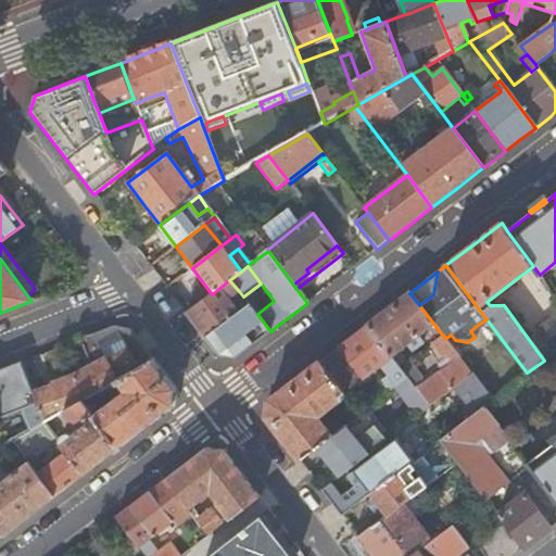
[(239,291),(229,280),(212,294),(186,314),(194,326),(203,337),(235,313),(226,301),(239,291)]
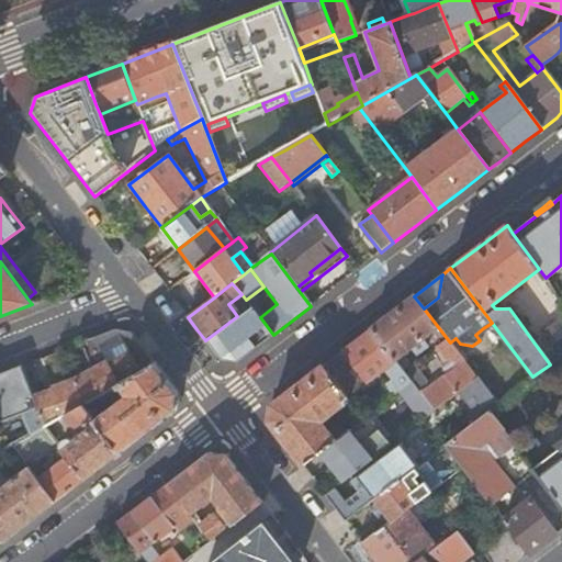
[(434,411),(458,393),(478,378),(450,343),(424,308),(414,296),(392,313),(370,330),(404,373),(412,368),(402,355),(409,349),(414,356),(426,347),(422,339),(435,330),(438,336),(442,343),(437,347),(453,370),(422,395),(434,411)]
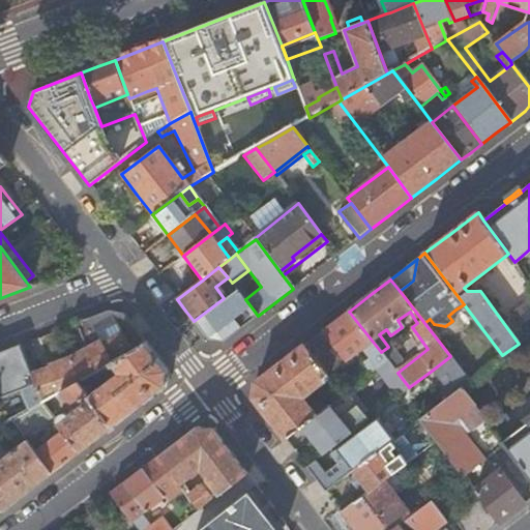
[(225,341),(258,316),(245,299),(236,289),(232,291),(224,298),(194,321),(208,340),(225,341)]
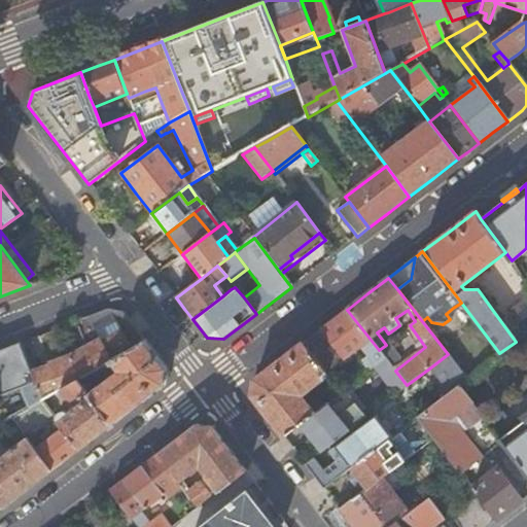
[(526,295),(510,310),(526,331),(526,295)]
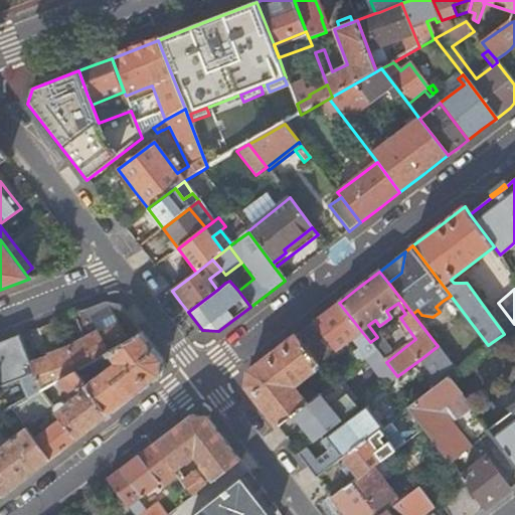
[(109,352),(141,333),(120,306),(104,303),(74,315),(84,341),(67,349),(48,356),(48,358),(29,365),(39,391),(40,391),(59,379),(75,370),(87,364),(109,352)]
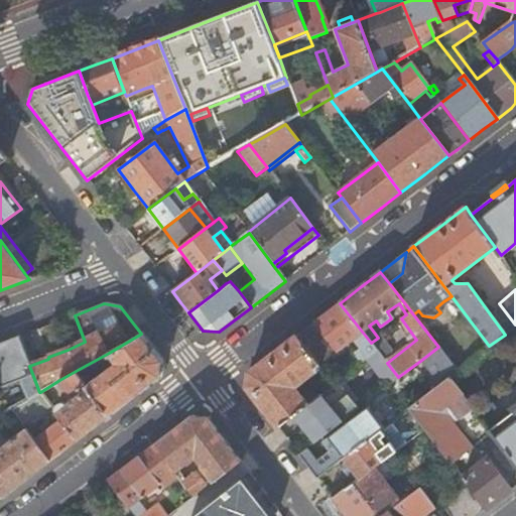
[(371,343),(340,303),(317,319),(296,336),(307,351),(325,338),(336,352),(353,339),(368,358),(371,355),(377,350),(371,343)]
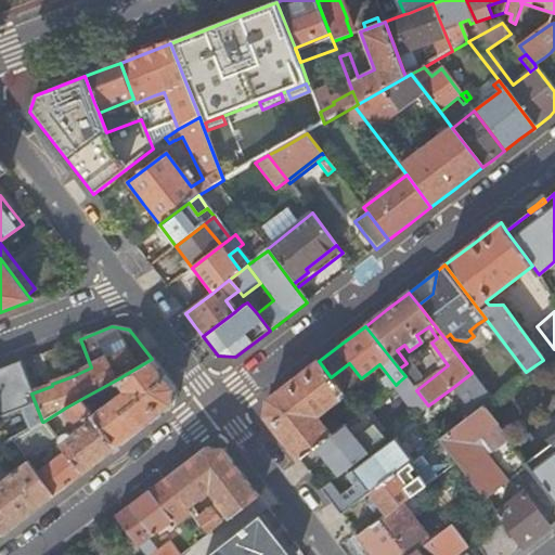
[(81,399),(118,447),(145,426),(172,405),(175,389),(152,359),(117,379),(125,390),(104,407),(93,392),(81,399)]
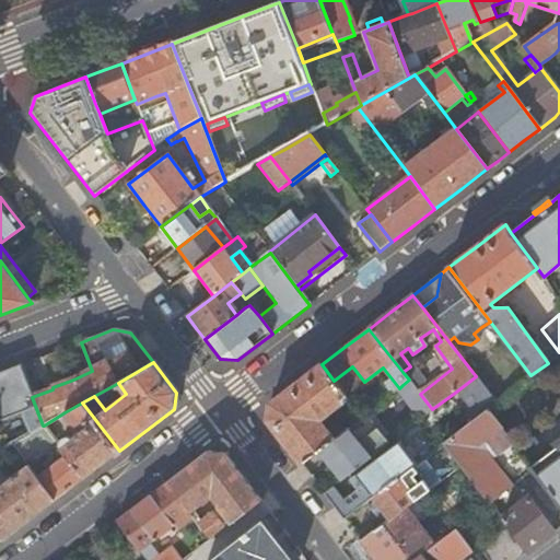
[(267,419),(301,463),(317,451),(321,448),(342,432),(335,423),(326,430),(319,421),(321,413),(327,415),(348,398),(334,381),(322,364),(295,385),(270,405),(267,419)]
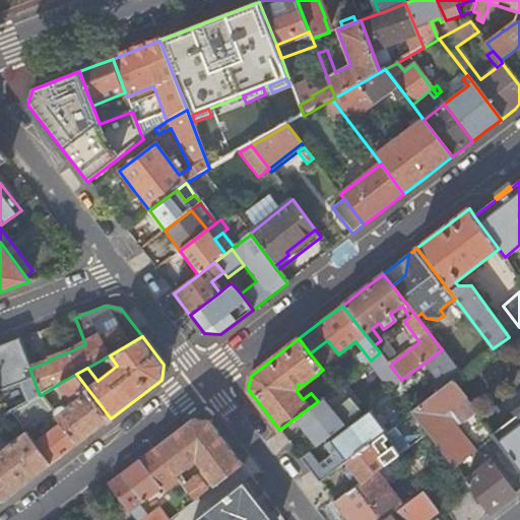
[(28,401),(40,395),(29,369),(19,339),(0,346),(0,390),(21,383),(28,401)]
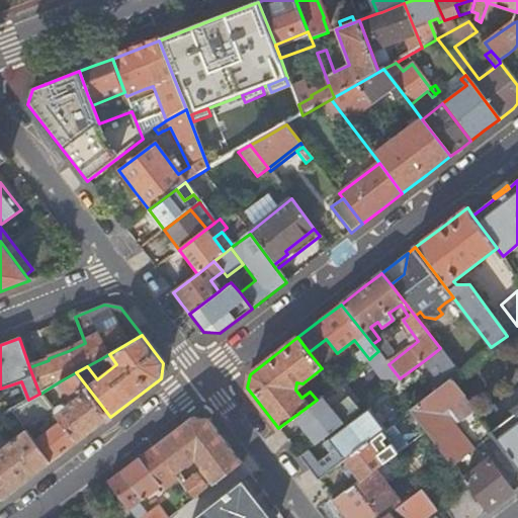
[(414,397),(419,403),(450,378),(458,372),(440,348),(422,362),(435,379),(414,397)]
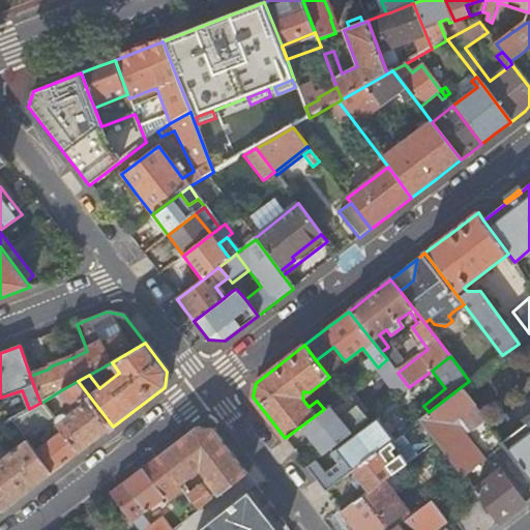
[(381,364),(403,392),(409,387),(398,373),(387,359),(381,364)]
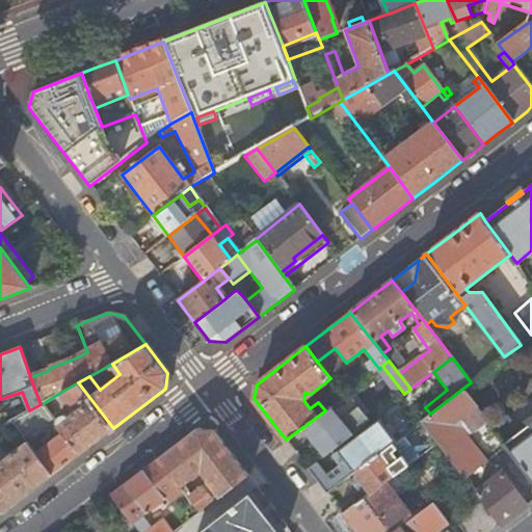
[(97,441),(113,428),(78,382),(61,392),(73,406),(74,414),(71,416),(69,416),(65,415),(63,415),(61,416),(59,417),(58,418),(57,420),(56,422),(57,424),(63,431),(80,453),(97,441)]
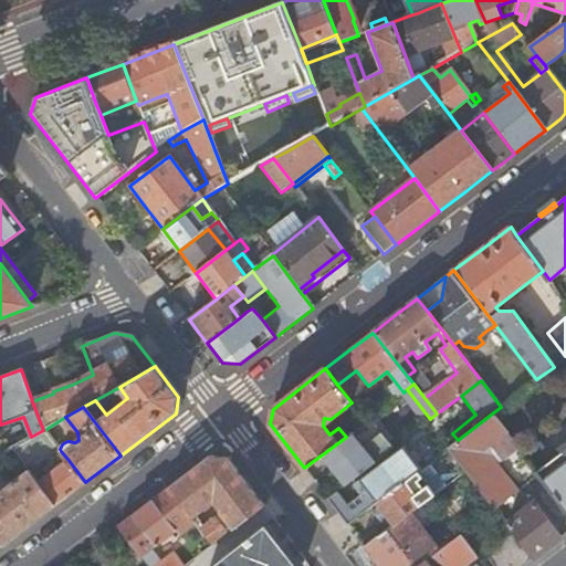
[(465,471),(494,509),(495,509),(540,474),(536,471),(492,413),(458,440),(448,447),(465,471)]
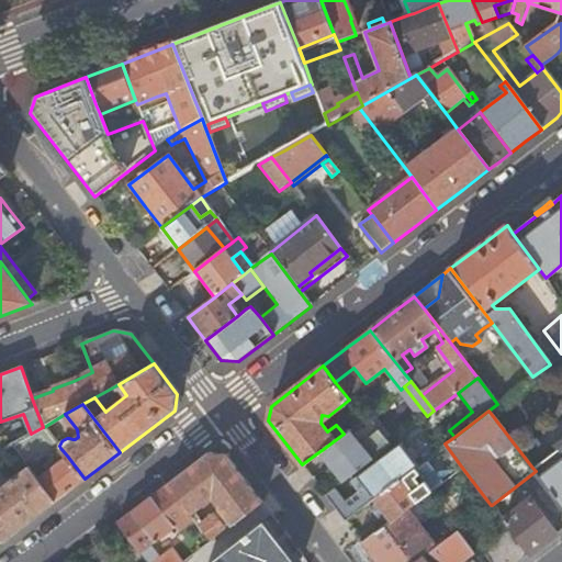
[(344,479),(392,442),(370,413),(362,418),(348,429),(344,434),(322,450),(333,464),(344,479)]
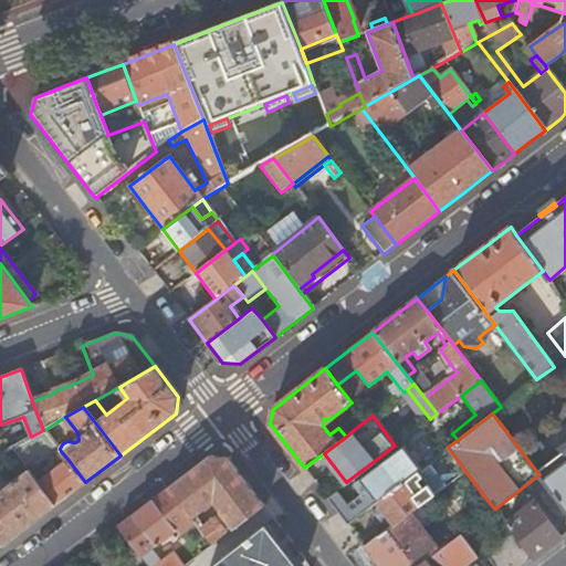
[(23,464),(42,452),(55,444),(44,430),(43,430),(31,437),(11,448),(23,464)]
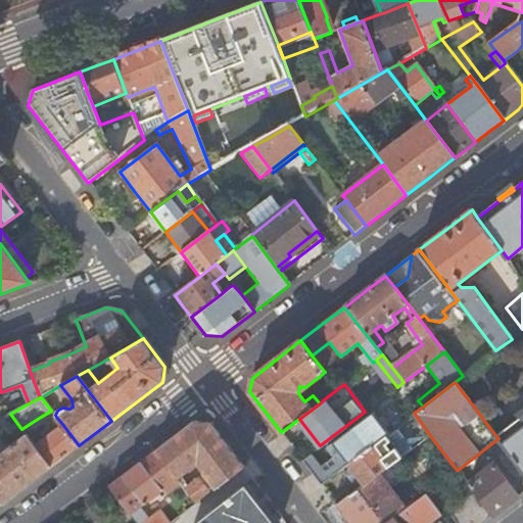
[(333,442),(348,463),(382,437),(383,436),(388,433),(372,413),(333,442)]
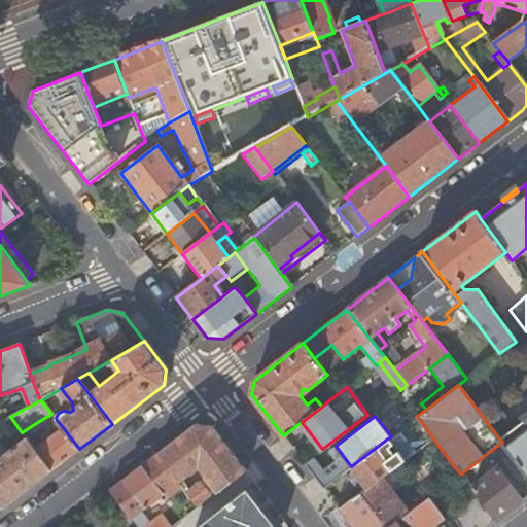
[(499,438),(502,442),(526,475),(526,417),(522,422),(499,438)]
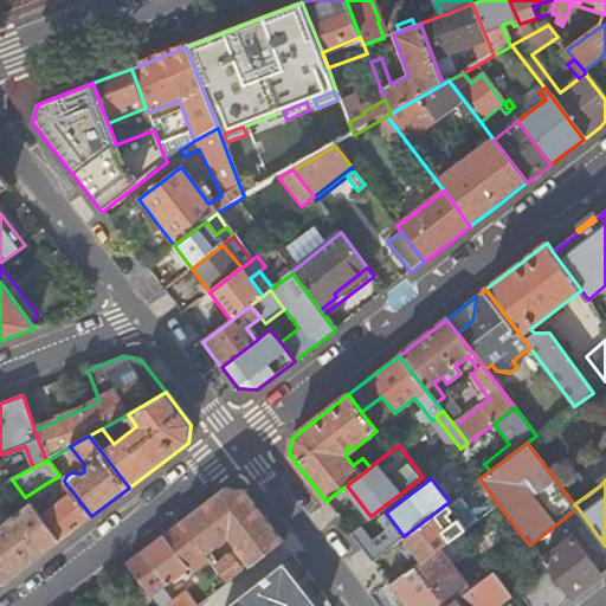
[(213,567),(227,584),(282,542),(262,516),(242,491),(225,489),(179,524),(204,555),(227,537),(244,560),(237,565),(230,555),(213,567)]
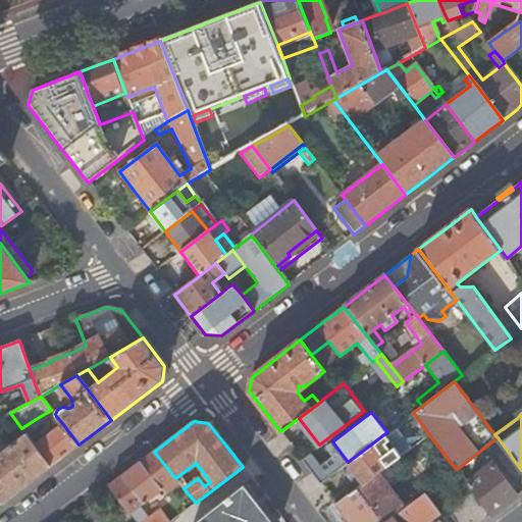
[(64,456),(79,445),(62,423),(35,445),(50,466),(64,456)]
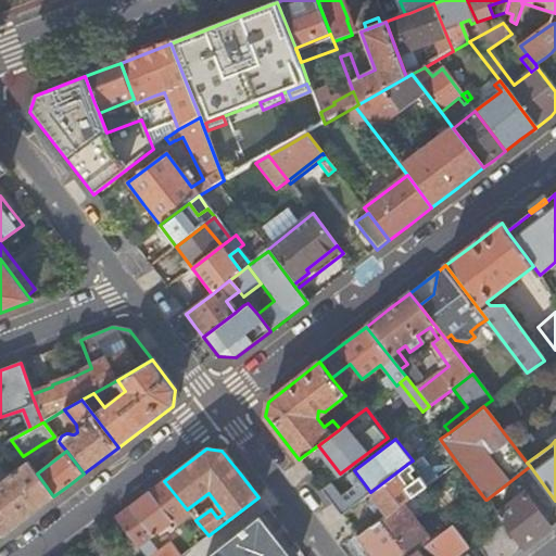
[(413,460),(407,464),(426,488),(437,479),(419,455),(413,460)]
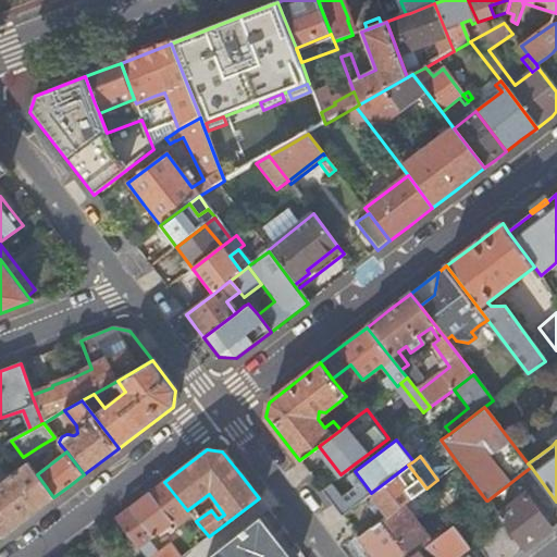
[(27,517),(53,497),(37,474),(27,462),(0,483),(0,534),(1,537),(27,517)]
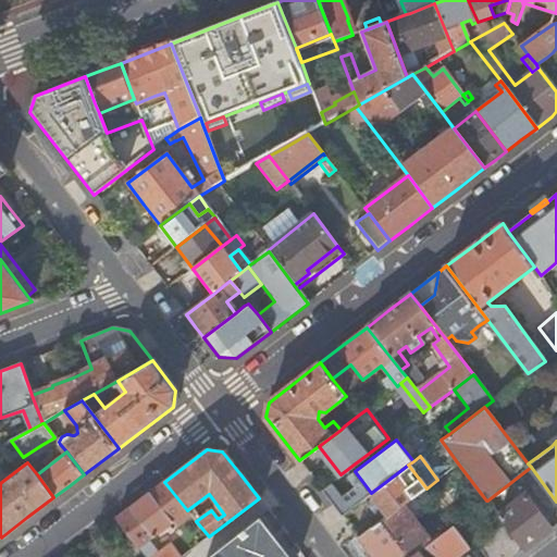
[(408,465),(407,466),(423,489),(424,490),(426,489),(408,465)]
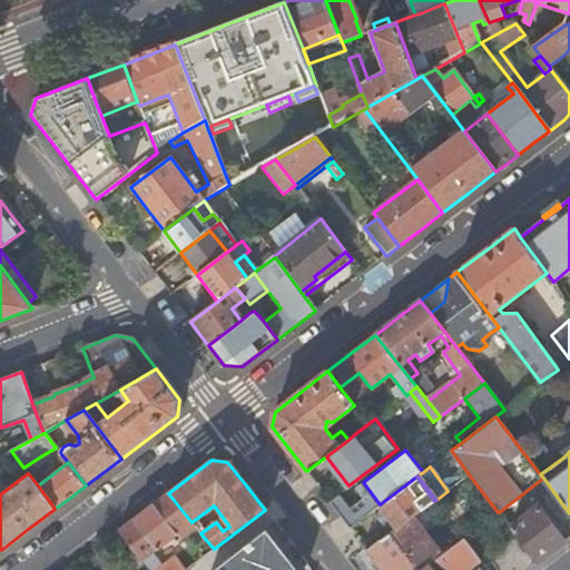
[(397,528),(411,518),(433,500),(416,477),(380,504),(397,528)]
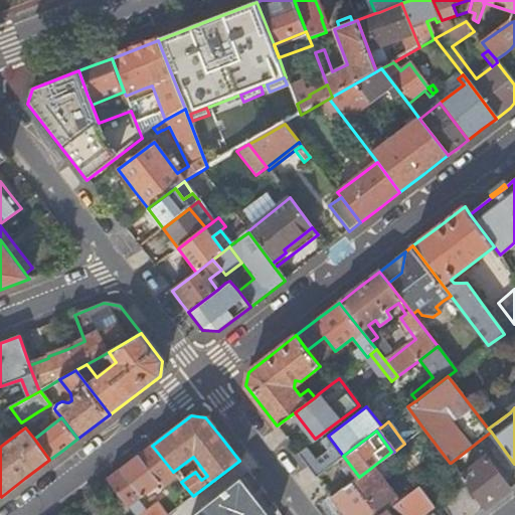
[(337,461),(343,456),(328,436),(321,441),(328,450),(337,461)]
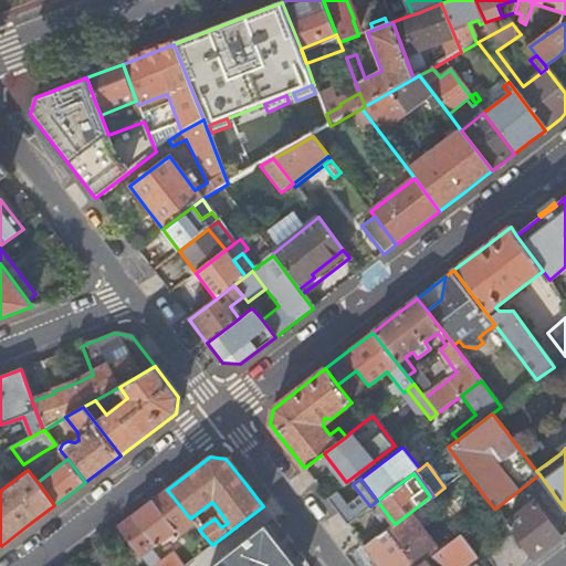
[(190,519),(167,490),(143,507),(119,526),(140,555),(190,519)]
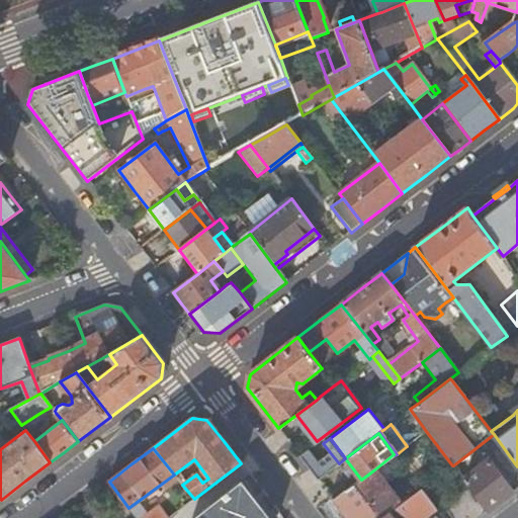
[(317,462),(308,449),(299,455),(310,468),(317,462)]
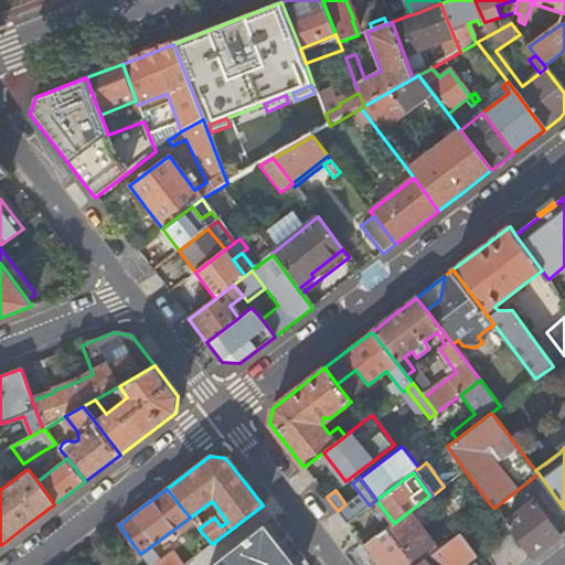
[(338,511),(347,523),(370,505),(360,493),(345,504),(338,511)]
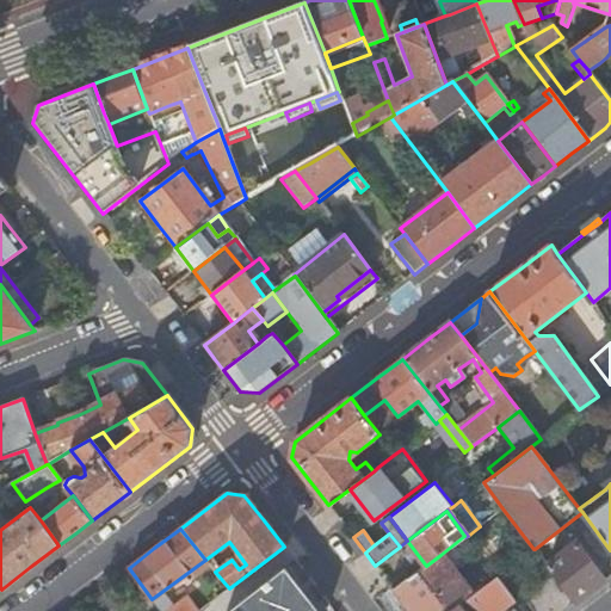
[(576,543),(548,566),(554,574),(575,602),(590,591),(604,579),(576,543)]
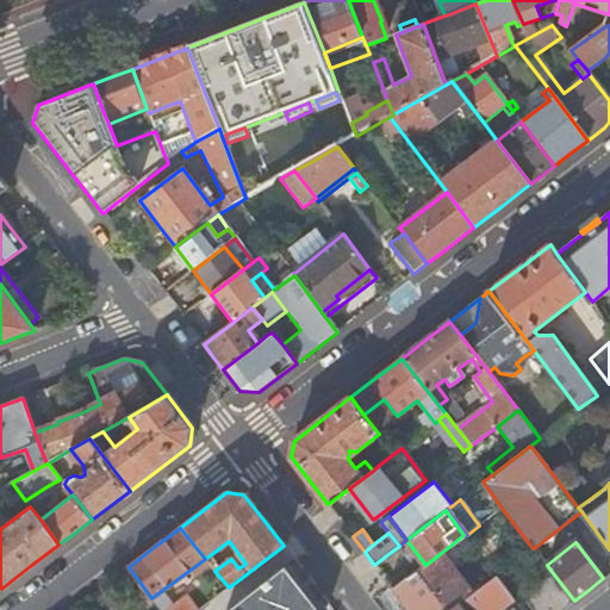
[(409,609),(450,609),(471,595),(440,554),(425,565),(393,589),(409,609)]
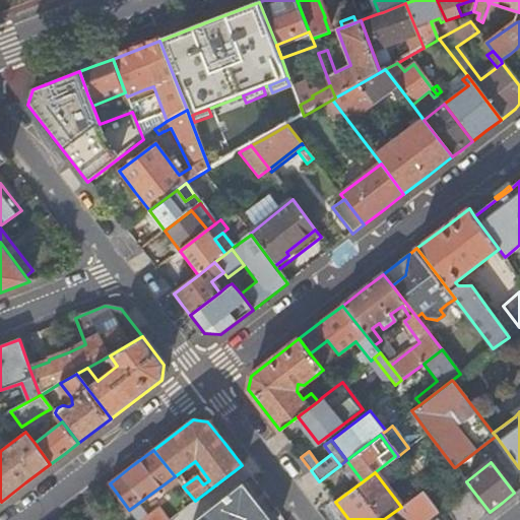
[(270,519),(279,514),(265,496),(251,476),(194,519),(270,519)]
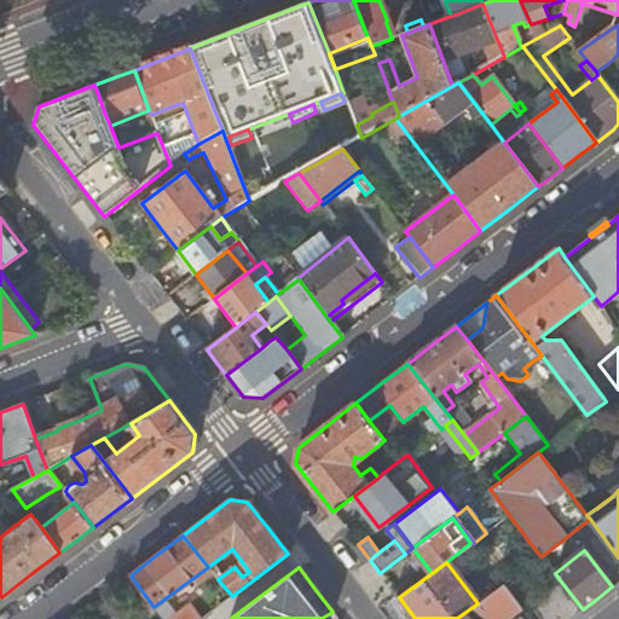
[(528,606),(538,618),(570,618),(583,609),(561,582),(528,606)]
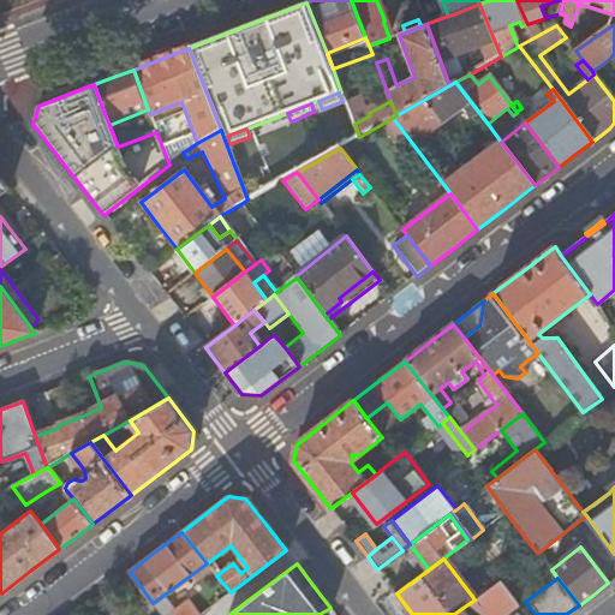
[(467,614),(476,609),(483,614),(502,614),(517,605),(499,581),(475,599),(454,614),(467,614)]
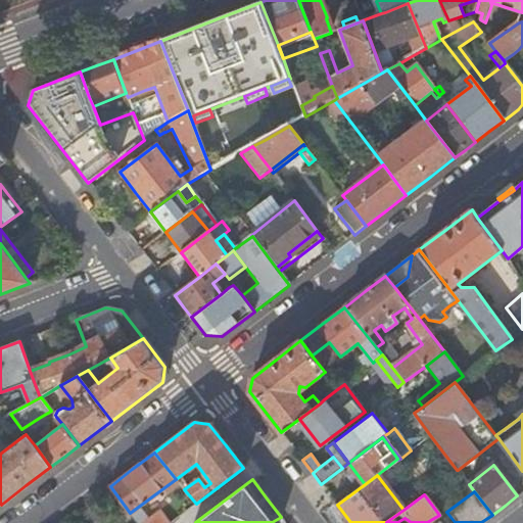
[(170,522),(160,510),(143,522),(170,522)]
